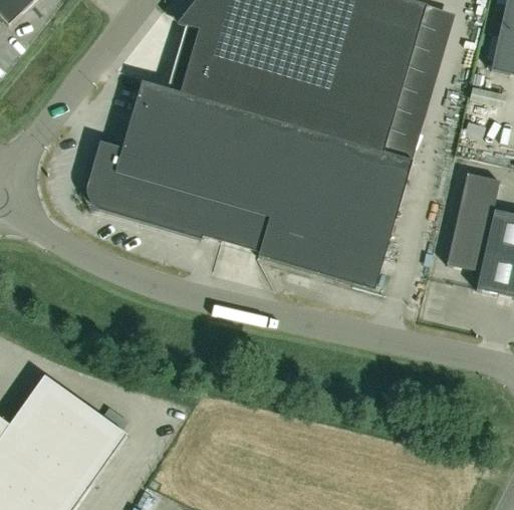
[(22,12),(22,11),(33,0),(0,0),(0,16),(8,25),(22,12)]
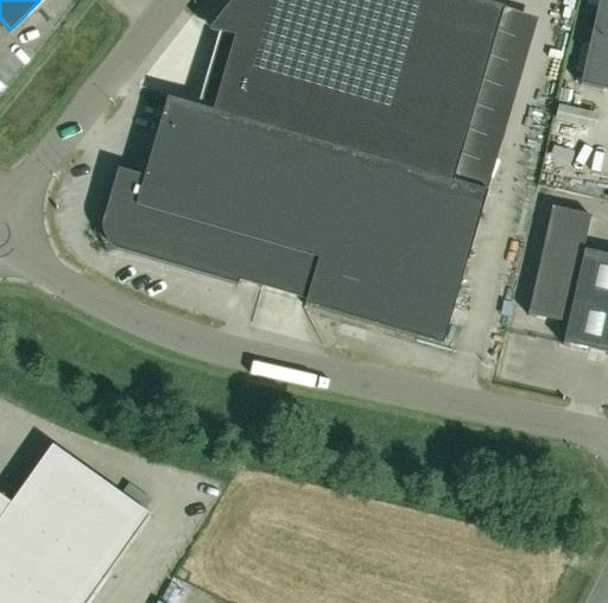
[(454,178),(505,6),(505,5),(488,0),(229,0),(209,27),(219,30),(280,48),(273,73),(296,80),(280,128),(197,105),(168,95),(151,148),(144,175),(118,167),(102,221),(102,226),(103,232),(108,240),(112,245),(116,247),(238,283),(239,280),(261,287),(274,242),(317,255),(305,300),(325,306),(443,341),(487,189),(454,178)]
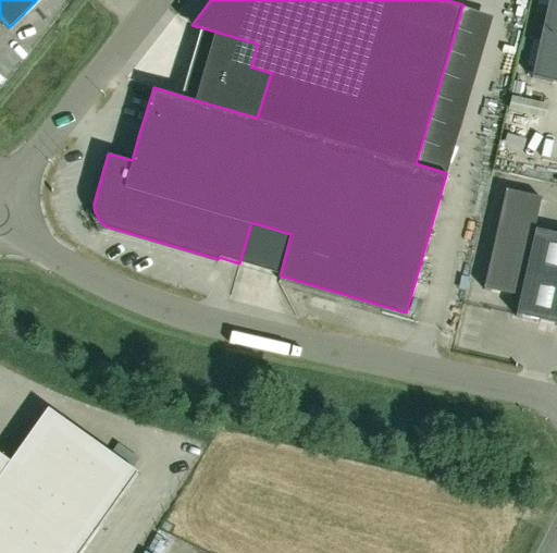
[(547,0),(531,75),(556,81),(556,0),(547,0)]
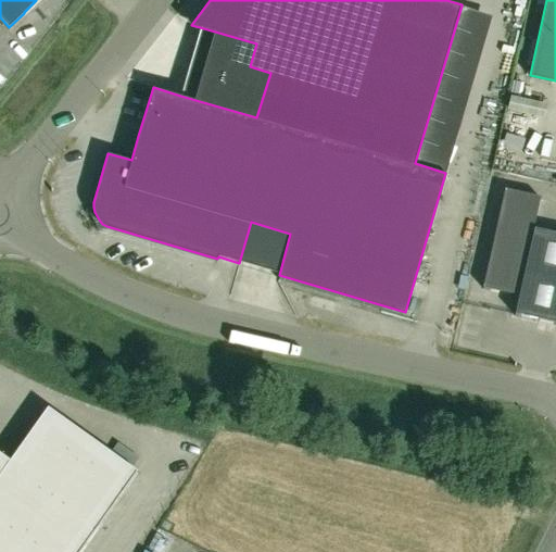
[(515,311),(555,320),(555,230),(534,226),(515,311)]
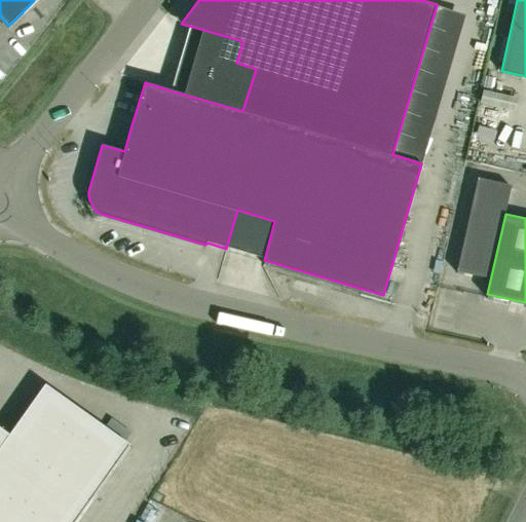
[(0,521),(74,521),(129,444),(44,383),(9,434),(0,426),(0,521)]
